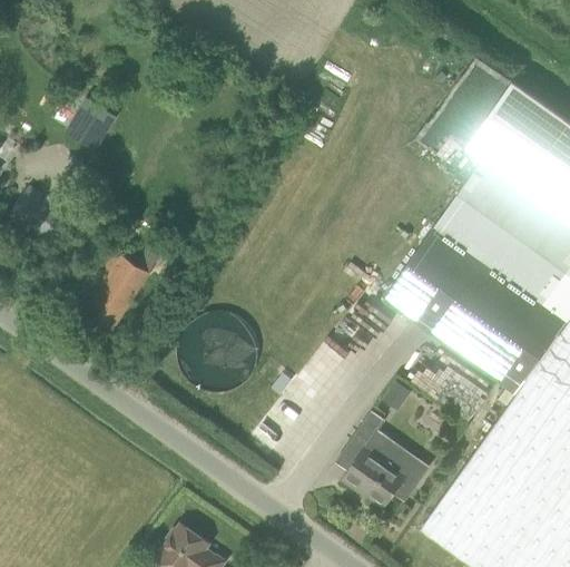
[(516,394),(569,316),(569,124),(513,82),(467,148),(483,160),(434,228),(383,300),(516,394)]
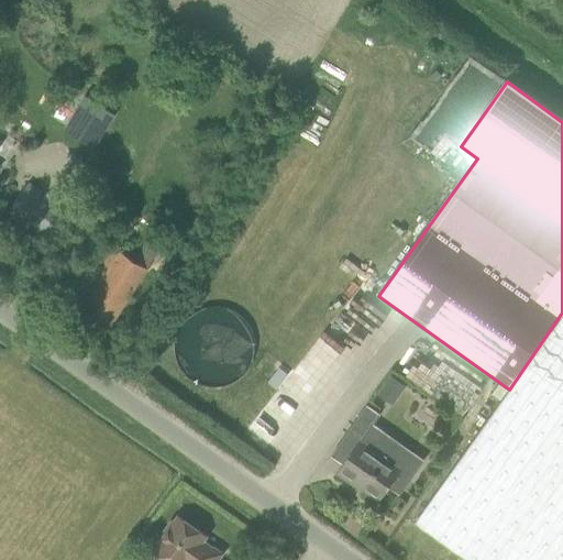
[(86,98),(75,116),(105,134),(116,117),(86,98)]
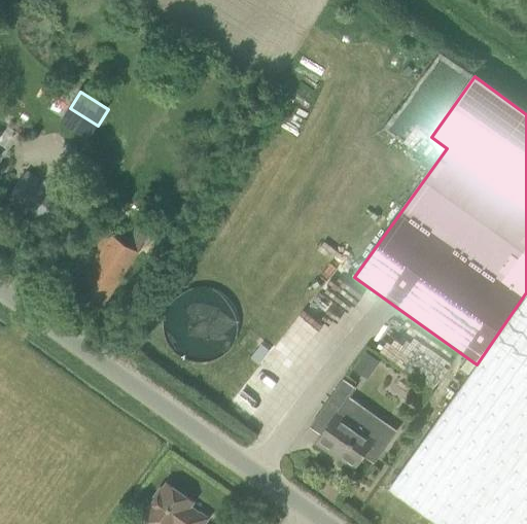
[(72,210),(26,174),(5,202),(53,237),(72,210)]
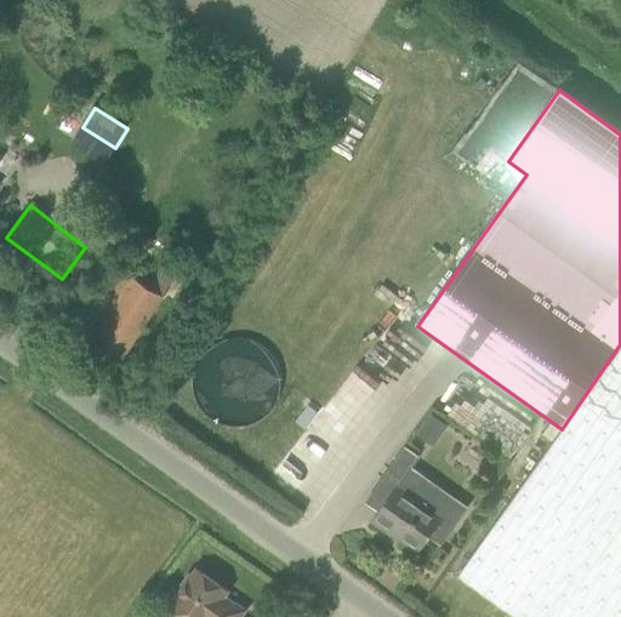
[(102,327),(85,353),(115,373),(129,353),(163,298),(149,290),(118,269),(101,297),(87,318),(102,327)]
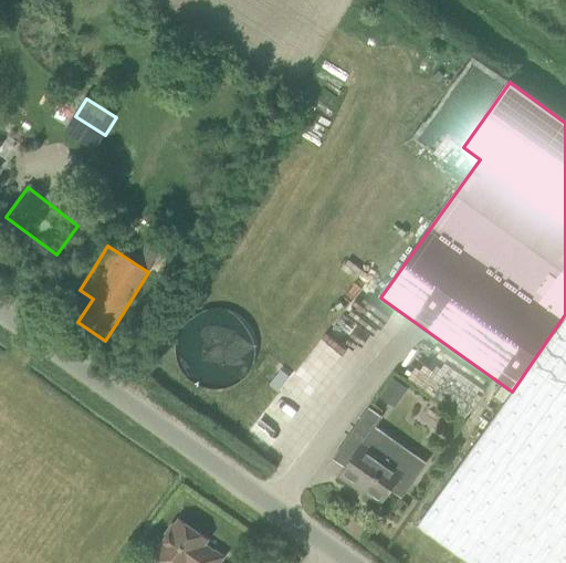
[(565,562),(565,314),(512,392),(431,506),(419,522),(477,562),(565,562)]
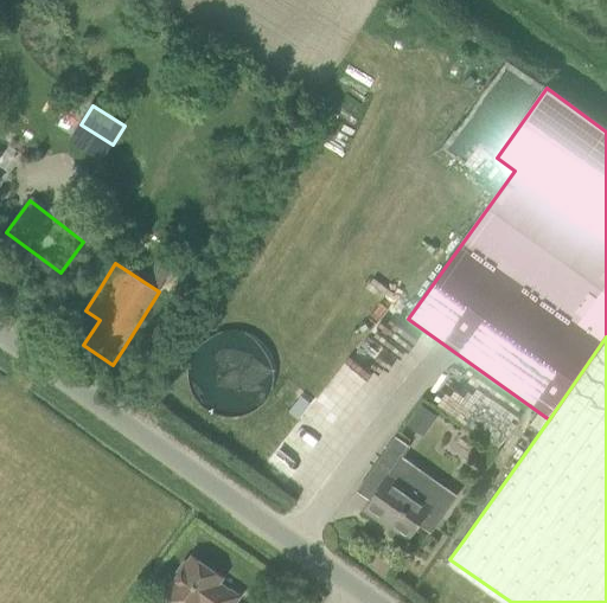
[(434,417),(421,408),(407,428),(420,436),(434,417)]
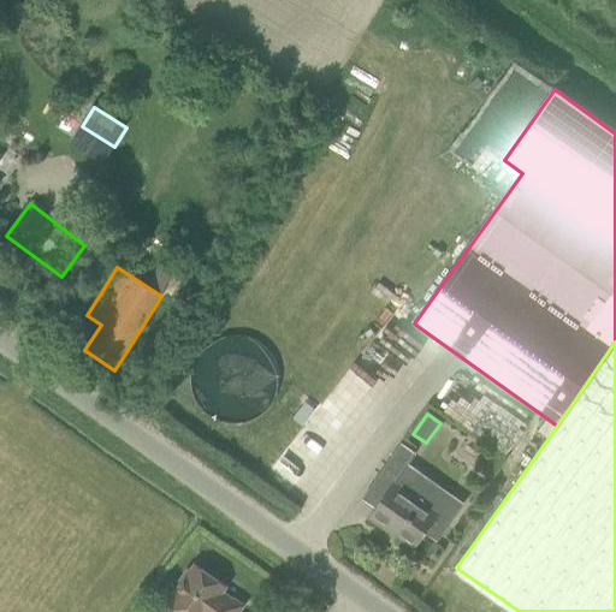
[(436,487),(425,503),(409,492),(420,476),(408,468),(416,457),(401,446),(383,473),(397,483),(367,526),(384,536),(385,534),(410,553),(422,536),(434,546),(463,506),(436,487)]
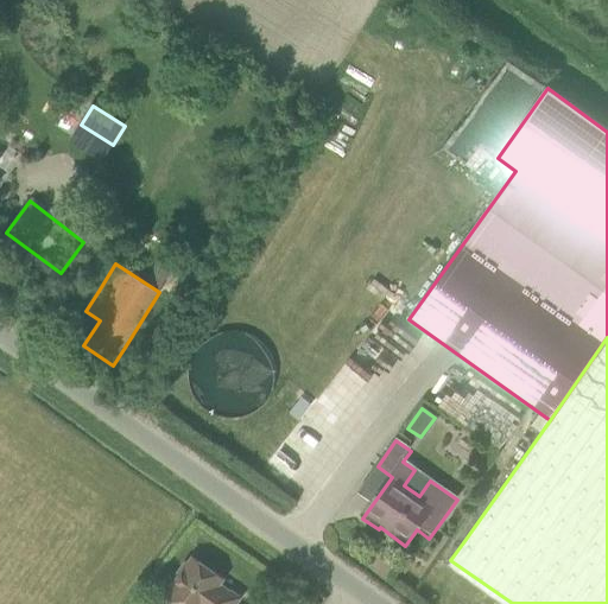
[(222,582),(192,560),(166,597),(176,603),(239,603),(241,601),(230,593),(229,595),(219,587),(222,582)]
